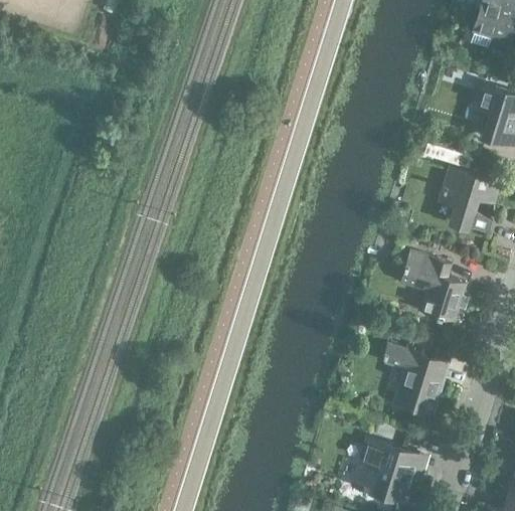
[(120,12),(121,0),(109,0),(108,10),(120,12)]
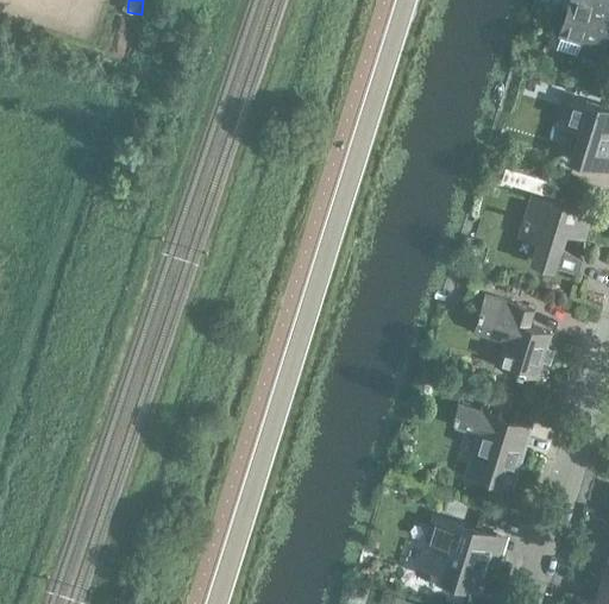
[(608,0),(571,0),(562,36),(557,50),(607,65),(608,60),(608,0)]
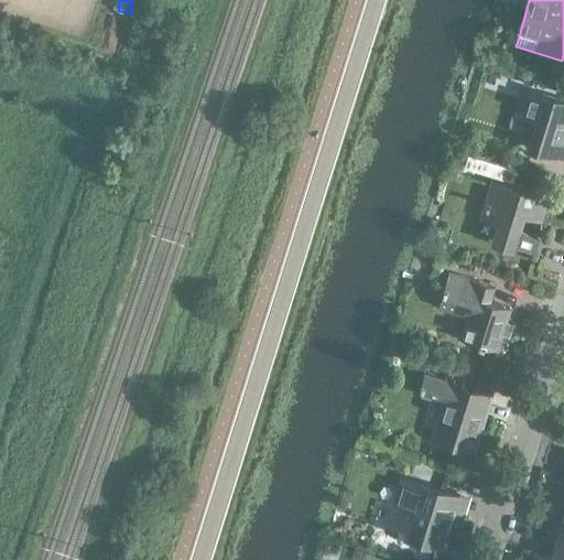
[(563,159),(563,100),(527,89),(519,116),(537,120),(528,149),(563,159)]
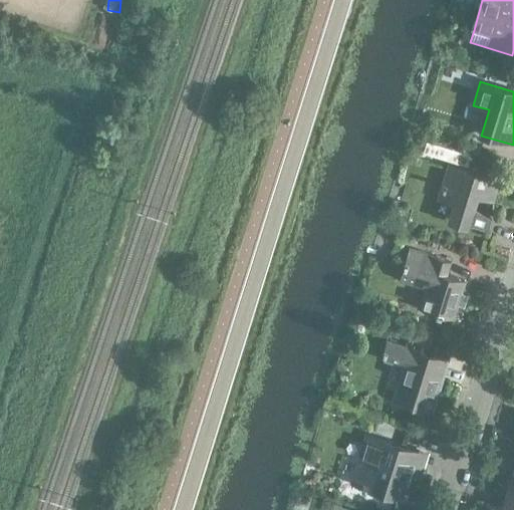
[(450,166),(440,200),(456,205),(451,221),(489,233),(492,223),(475,212),(476,210),(475,209),(479,197),(493,202),(499,182),(450,166)]
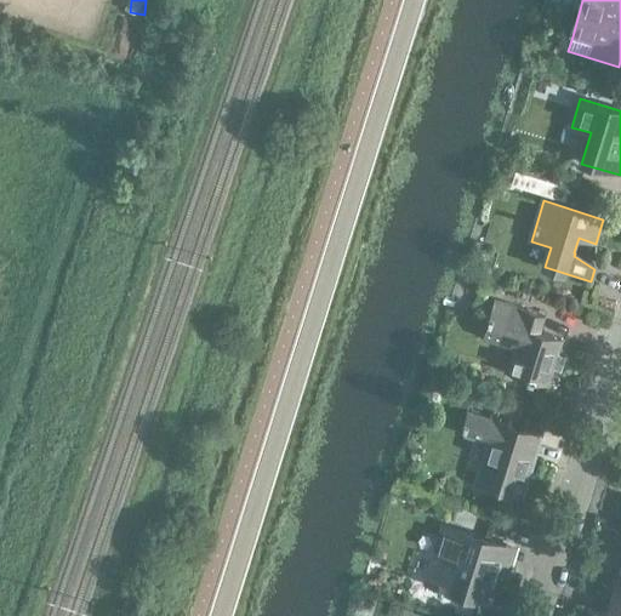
[(546,320),(494,302),(482,341),(512,351),(505,374),(550,388),(563,343),(541,335),(546,320)]
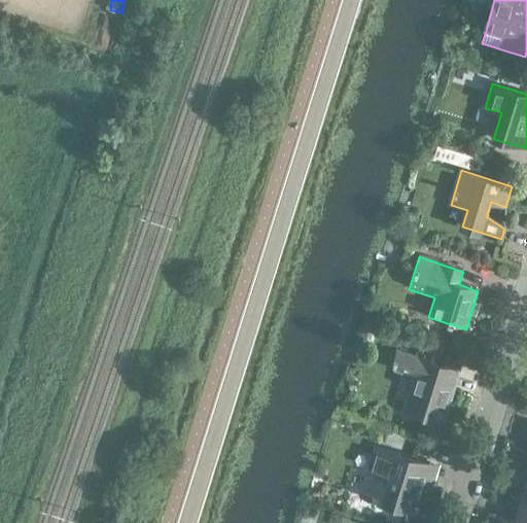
[(400,346),(415,350),(419,339),(405,334),(400,346)]
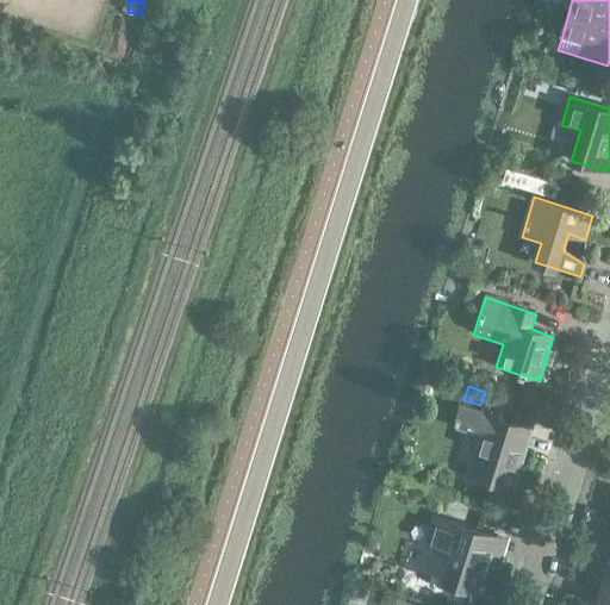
[(485,416),(460,406),(455,422),(458,423),(455,430),(478,437),(467,475),(514,490),(531,429),(486,415),(485,416)]
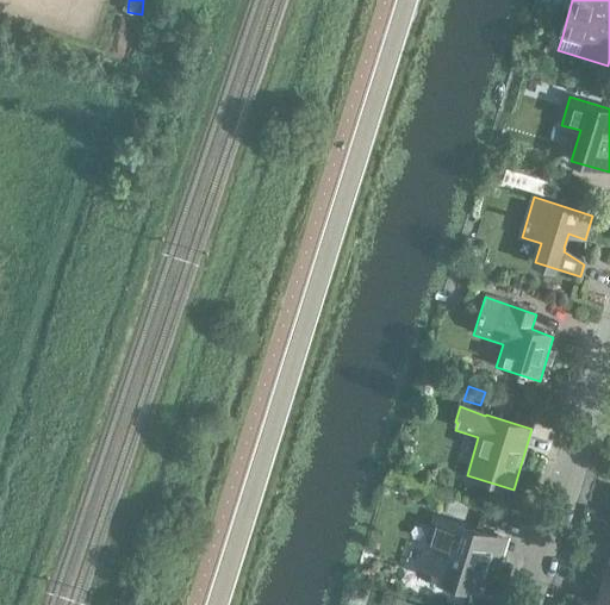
[(470,506),(449,499),(444,515),(465,521),(470,506)]
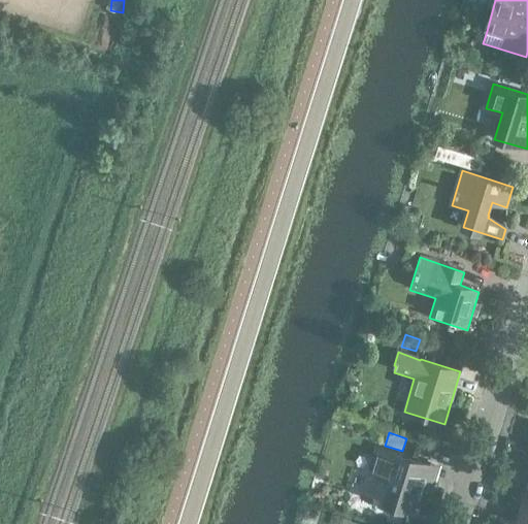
[(416,514),(423,491),(430,465),(377,449),(362,497),(372,500),(371,502),(375,503),(376,501),(416,514)]
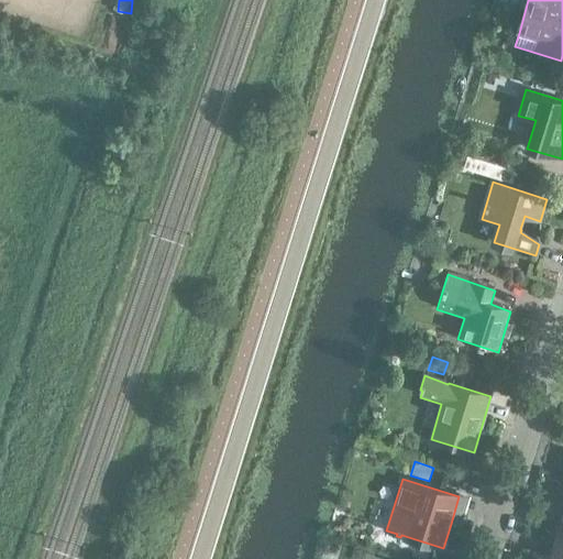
[(562,534),(559,534),(551,558),(562,558),(562,534)]
